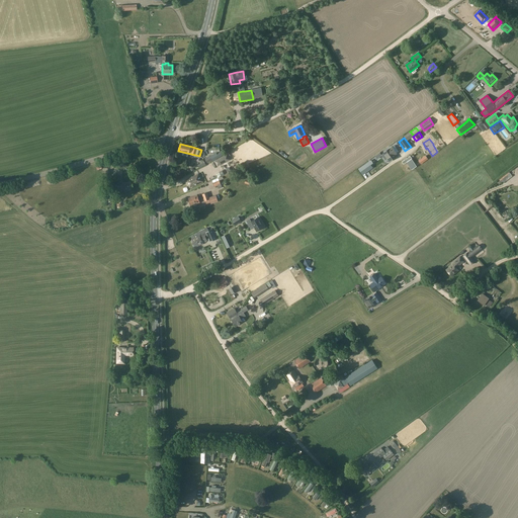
[(383,154),(381,155),(385,161),(387,159),(390,162),(396,157),(395,155),(397,154),(393,148),(392,147),(390,149),(382,153),(383,154)]
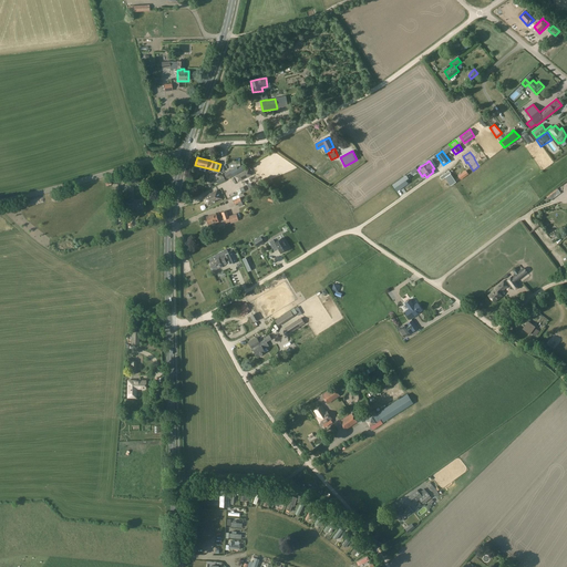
[(248,168),(234,176),(237,182),(251,175),(250,172),(248,168)]
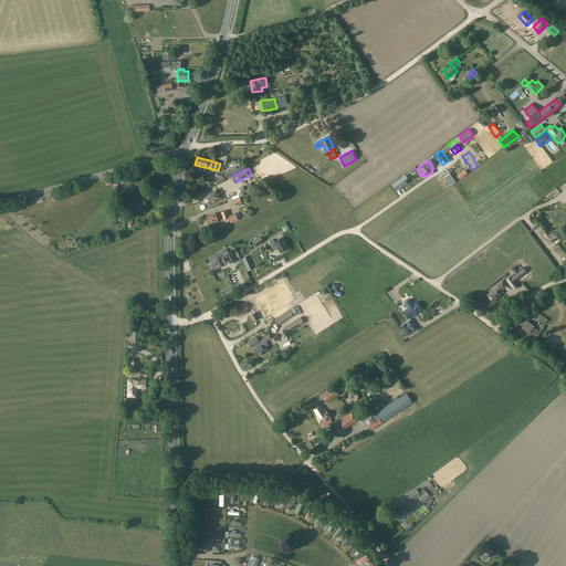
[(464,170),(457,176),(460,179),(468,174),(464,170)]
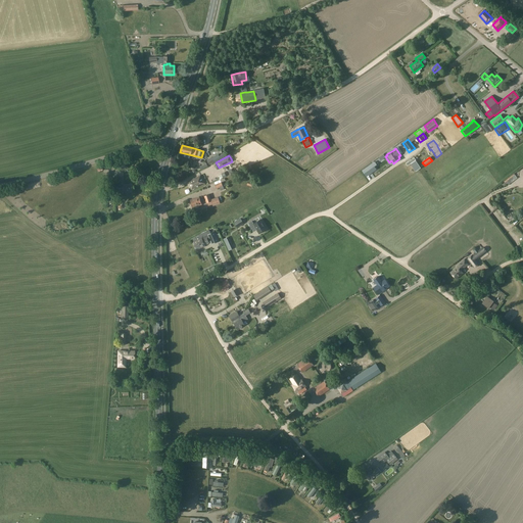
[(421,169),(416,160),(411,163),(416,172),(421,169)]
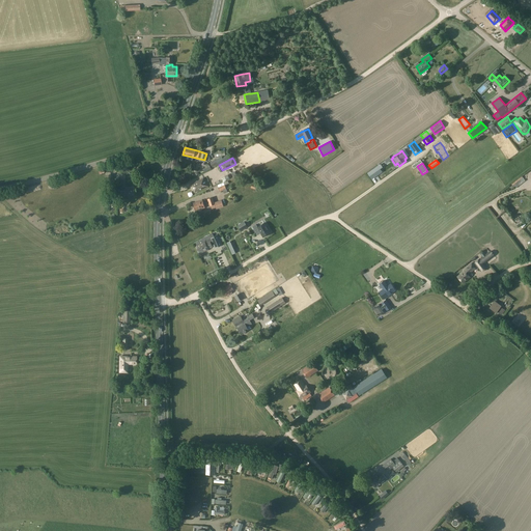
[(381,165),(368,173),(371,178),(382,172),(380,169),(382,168),(381,165)]
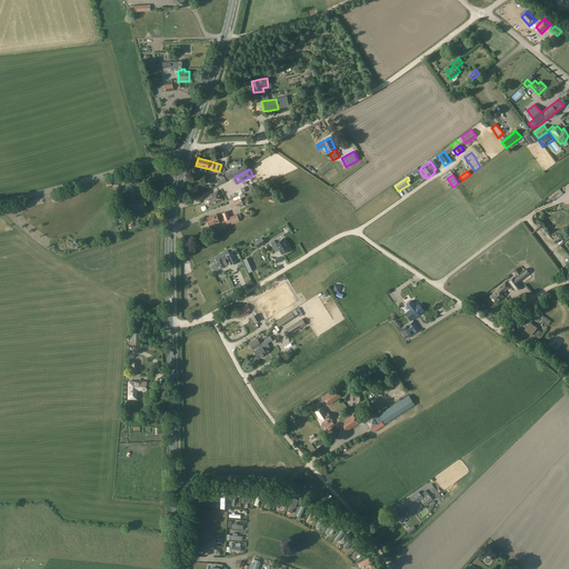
[(99,186),(81,196),(86,203),(103,192),(99,186)]
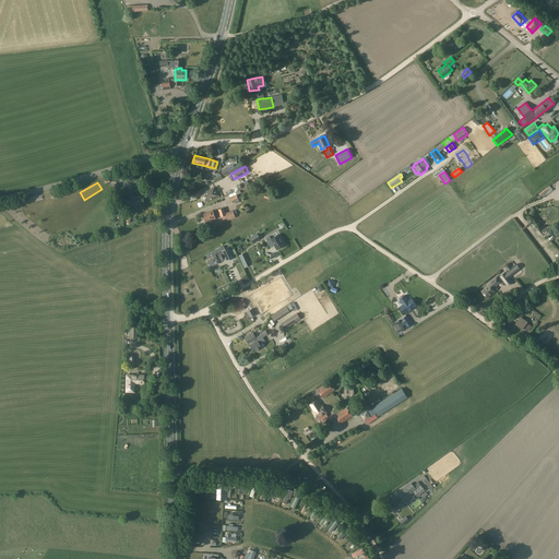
[(214,188),(210,190),(213,198),(215,197),(216,199),(218,197),(214,188)]
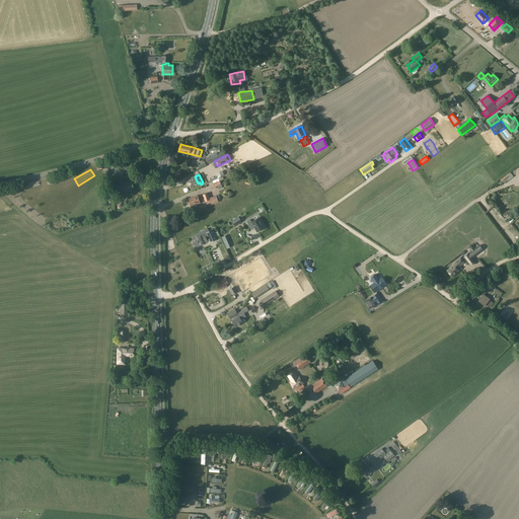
[(506,175),(500,179),(503,184),(509,180),(506,175)]
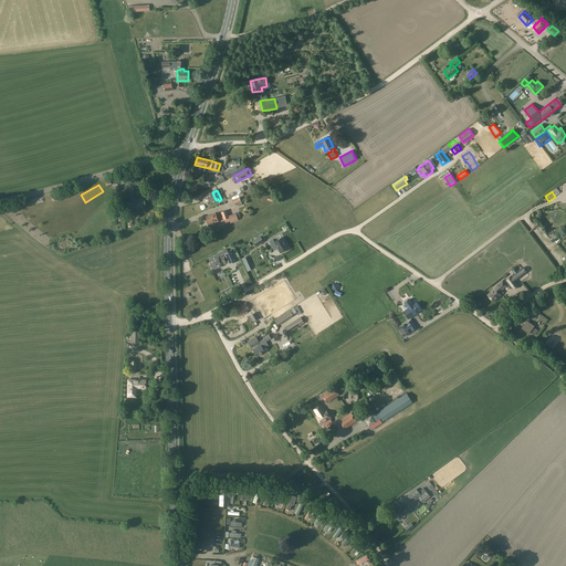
[(216,200),(212,192),(203,197),(207,205),(216,200)]
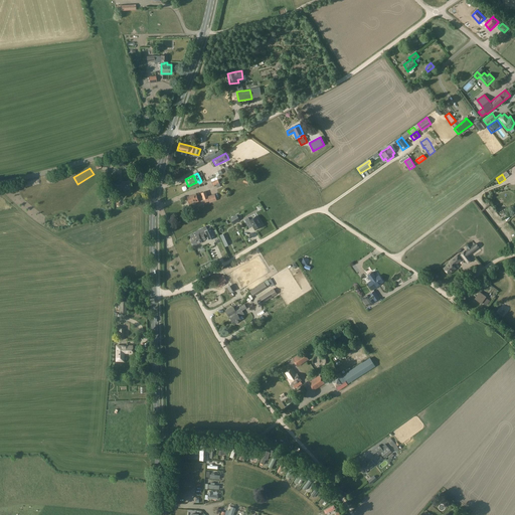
[(120,184),(120,185),(116,185),(116,184),(112,184),(112,192),(117,192),(117,190),(121,190),(121,191),(130,190),(129,183),(120,184)]
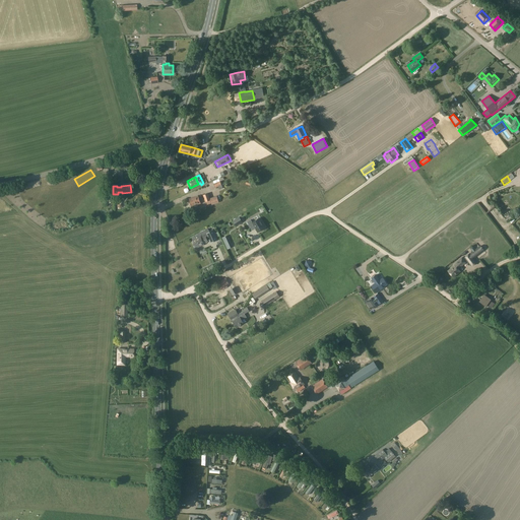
[(210,200),(211,205),(219,202),(216,196),(209,198),(208,193),(202,195),(205,202),(210,200)]
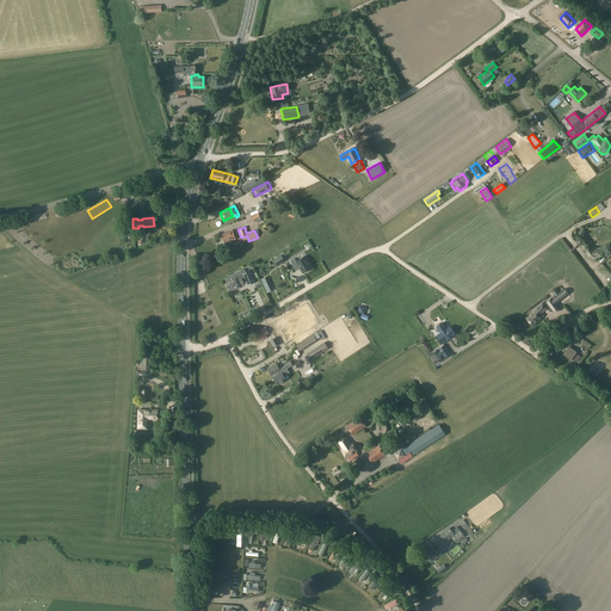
[(233,230),(222,234),(226,242),(228,247),(233,245),(232,240),(235,239),(233,230)]
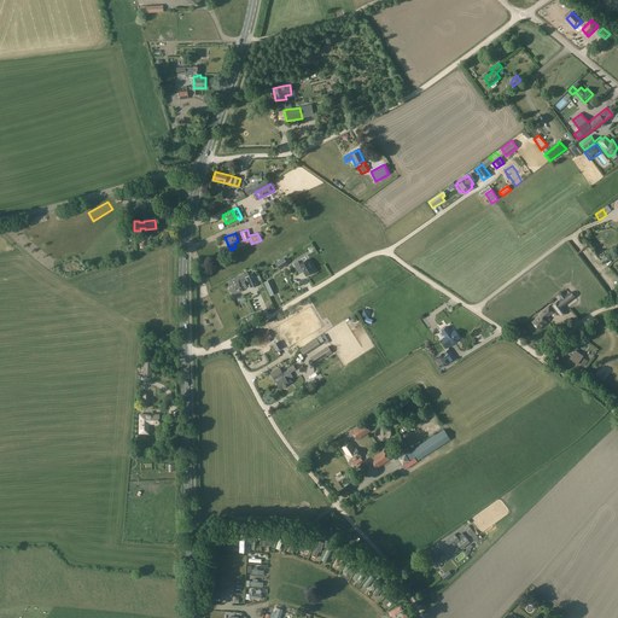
[(284,257),(277,262),(280,269),(289,264),(284,257)]
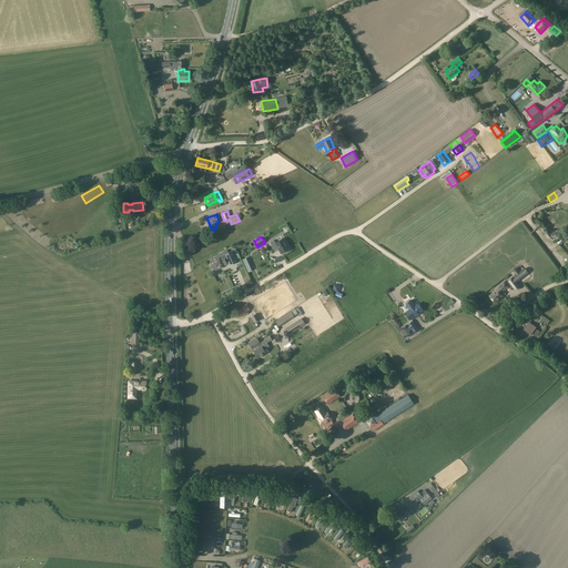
[(275,243),(274,240),(270,242),(274,249),(277,247),(282,254),(290,250),(283,239),(275,243)]
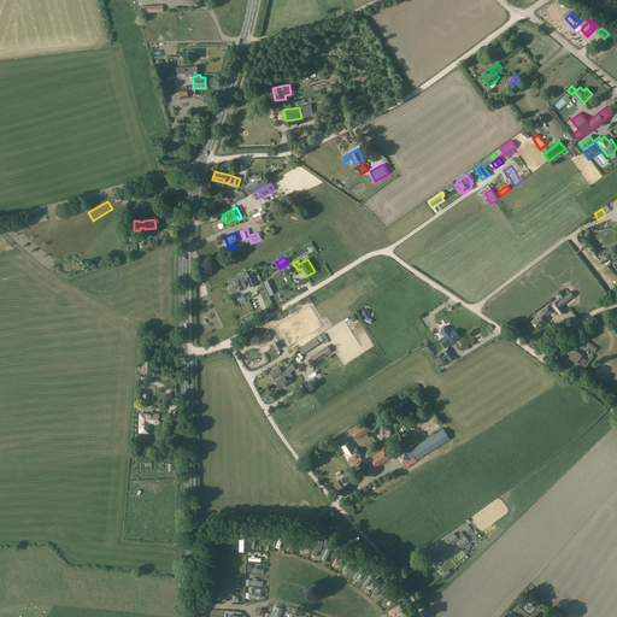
[(234,277),(235,280),(228,282),(229,286),(228,286),(231,295),(241,291),(247,287),(247,286),(248,286),(245,277),(248,276),(247,271),(234,277)]
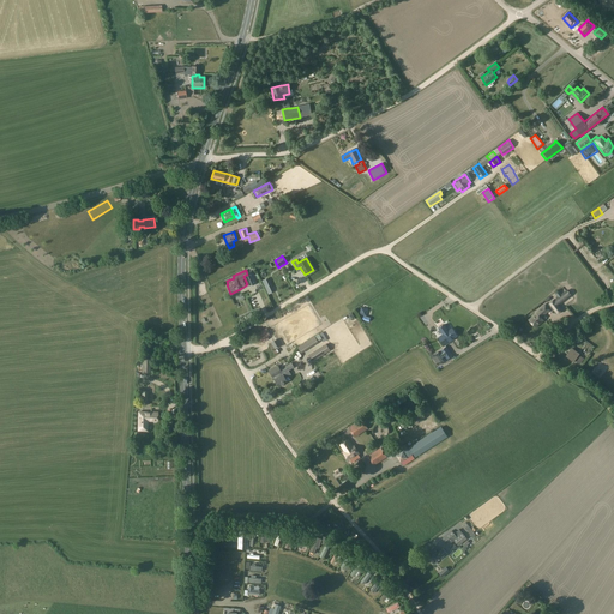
[(252,272),(247,275),(244,276),(247,284),(248,287),(257,283),(256,281),(253,276),(252,272)]
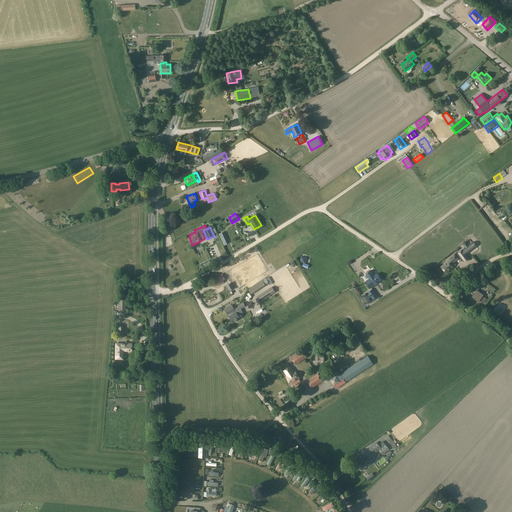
[(220,230),(216,232),(221,244),(225,242),(220,230)]
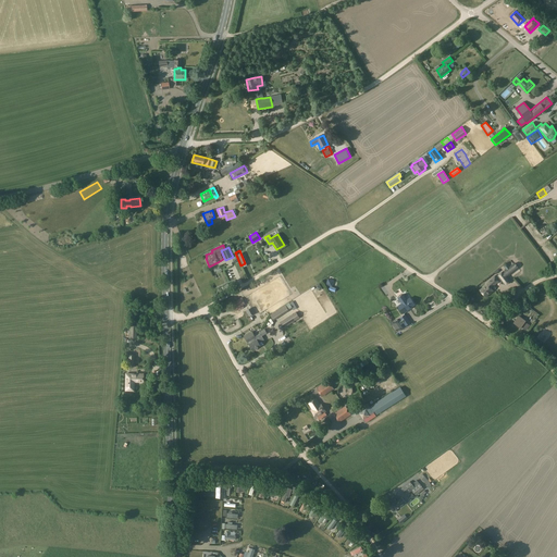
[(504,271),(497,276),(504,285),(510,280),(508,276),(518,269),(515,263),(509,267),(507,264),(504,267),(506,269),(506,270),(504,271)]
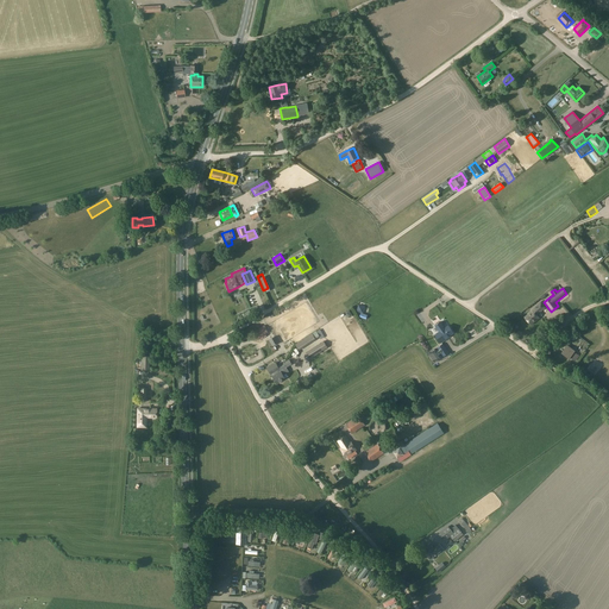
[(532,312),(525,318),(531,325),(539,318),(537,315),(546,307),(541,301),(531,311),(532,312)]
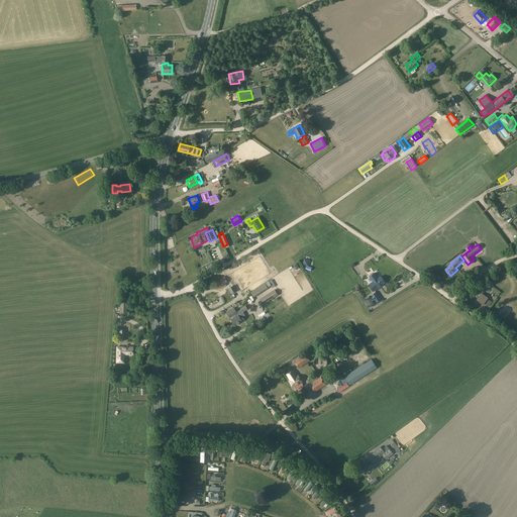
[(210,280),(214,288),(222,283),(220,281),(223,279),(220,274),(217,275),(210,280)]
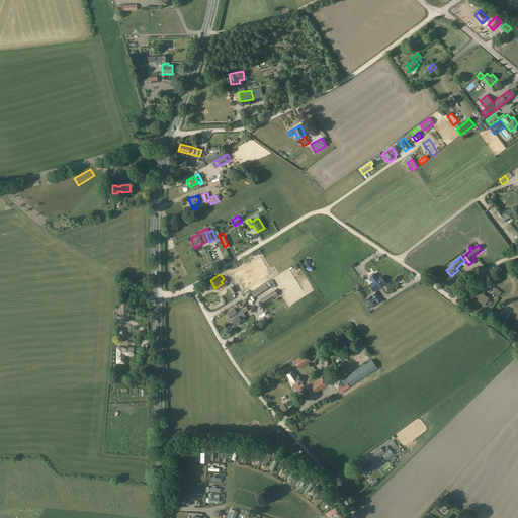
[(374,274),(369,277),(373,282),(370,284),(375,291),(382,286),(381,285),(385,283),(380,277),(377,279),(376,278),(376,277),(374,274)]
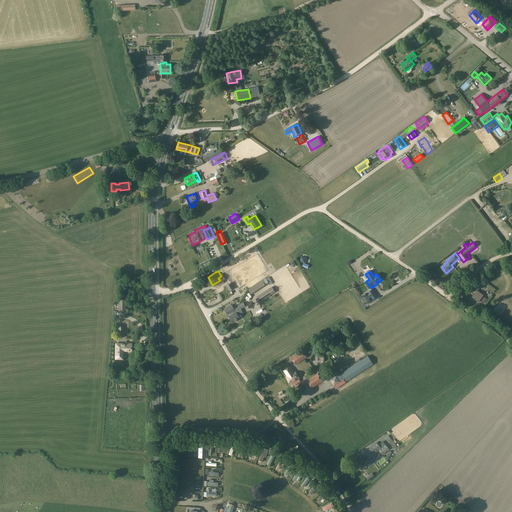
[(252,278),(243,282),(246,286),(254,283),(252,278)]
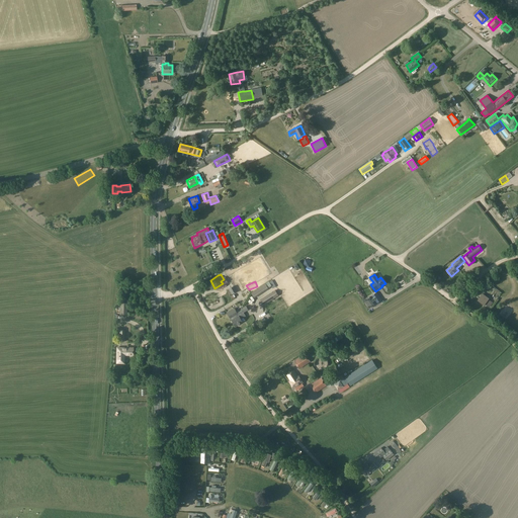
[(265,284),(258,288),(262,293),(268,289),(268,288),(265,284)]
